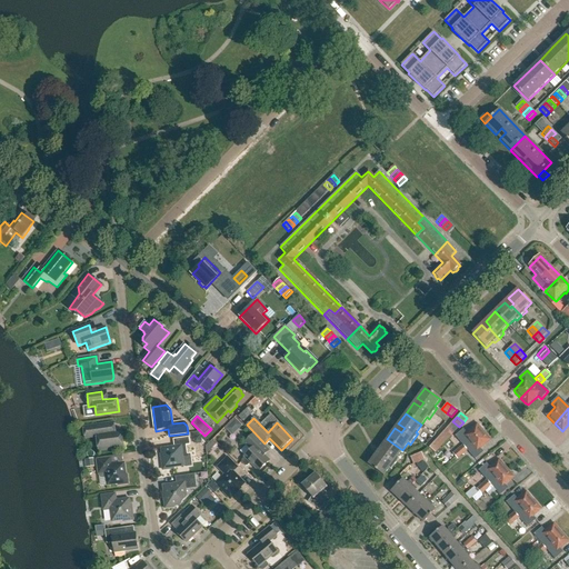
[(232,437),(242,427),(236,419),(226,429),(232,437)]
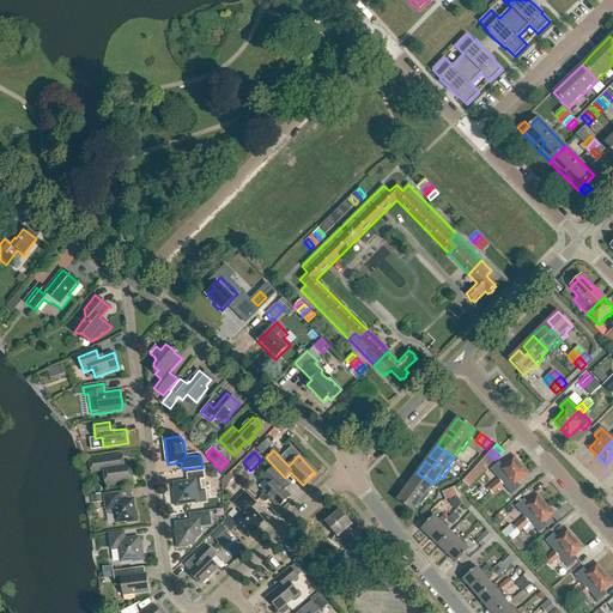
[(495,460),(487,454),(484,459),(491,465),(495,460)]
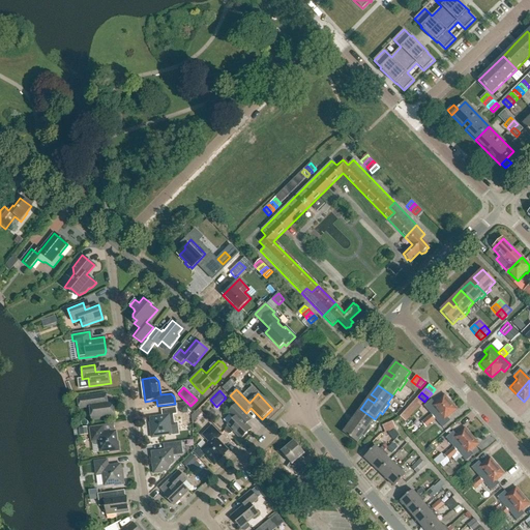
[(92,420),(115,417),(113,401),(108,402),(107,393),(78,398),(80,409),(90,408),(92,420)]
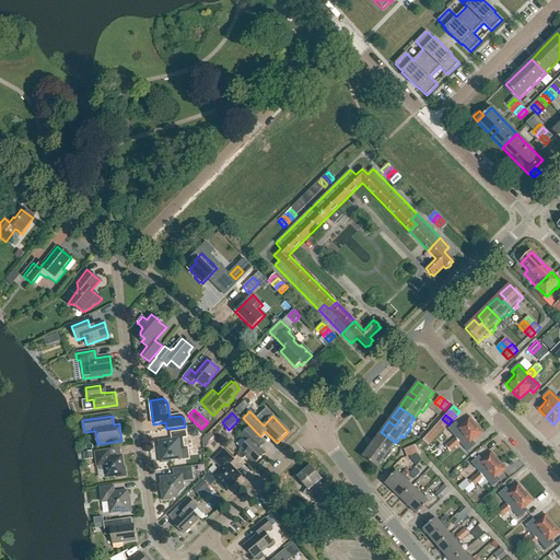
[(458,441),(477,426),(471,419),(470,420),(469,418),(459,427),(456,423),(448,429),(454,435),(458,441)]
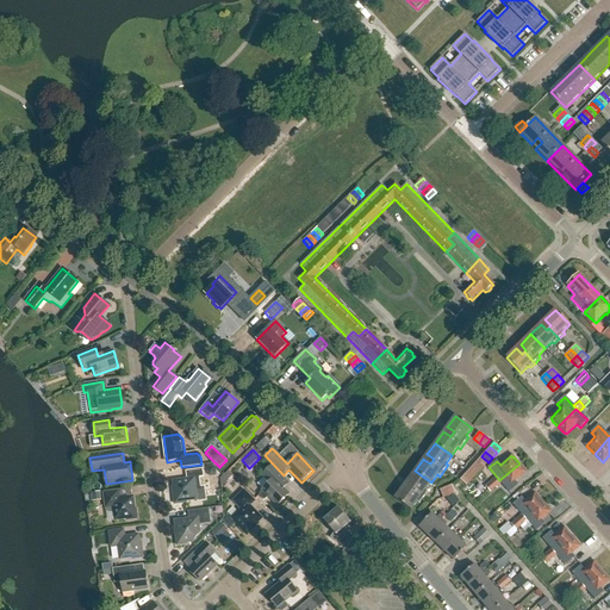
[(489,462),(481,456),(477,461),(484,467),(489,462)]
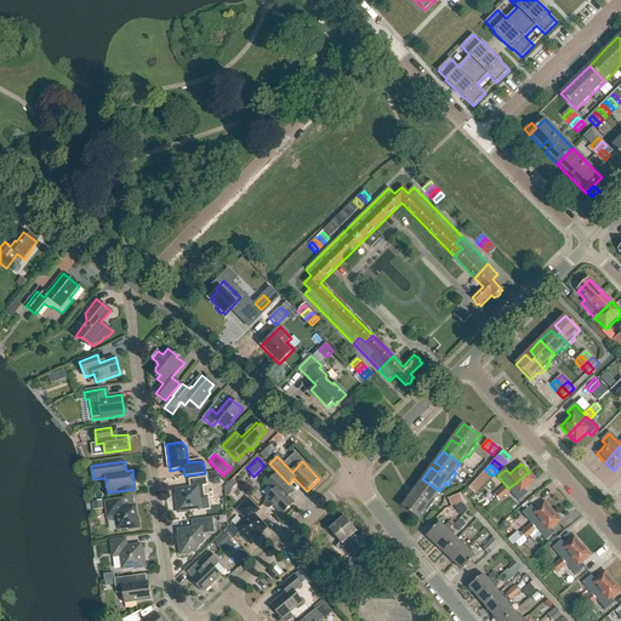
[(493,476),(485,469),(480,474),(488,480),(493,476)]
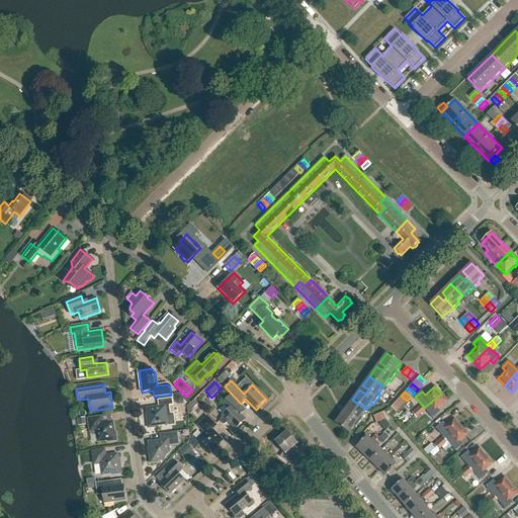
[(445,400),(441,394),(424,408),(433,419),(440,413),(437,409),(446,401),(445,400)]
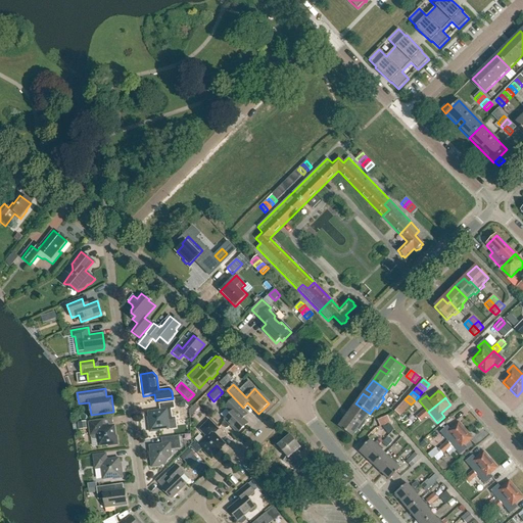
[(238,433),(248,424),(239,415),(243,410),(233,399),(225,407),(232,413),(225,420),(226,421),(223,423),(223,425),(226,429),(228,428),(230,426),(238,433)]
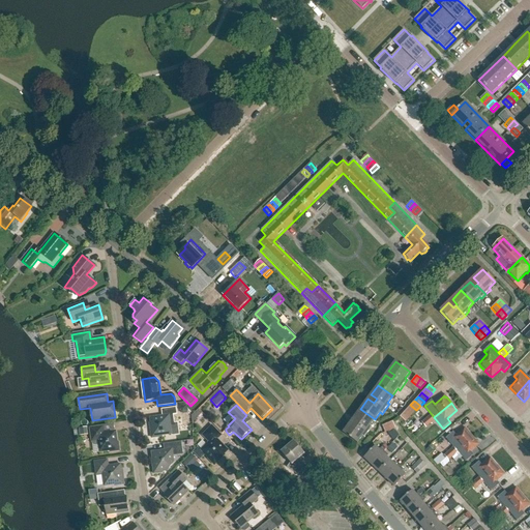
[(416,410),(410,405),(407,409),(413,414),(416,410)]
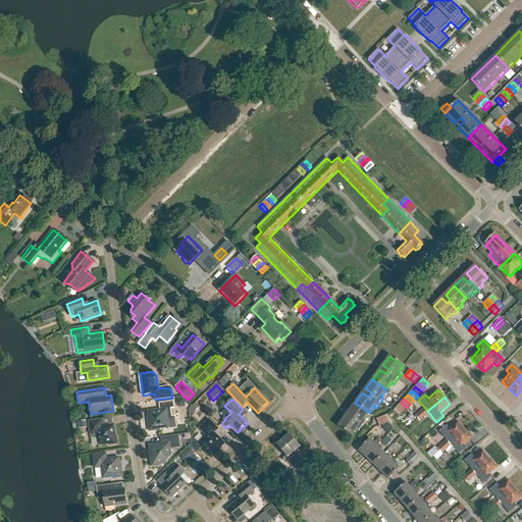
[(171,409),(174,408),(173,402),(159,403),(160,410),(148,412),(150,422),(148,423),(150,431),(159,430),(159,429),(169,428),(168,419),(172,419),(171,409)]
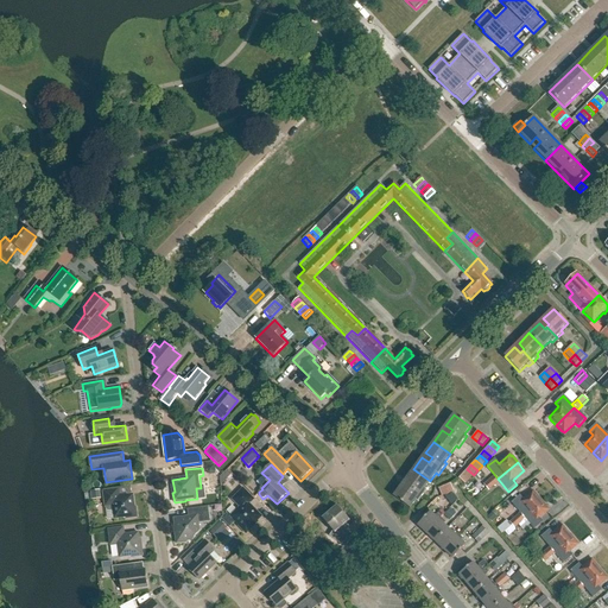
[(424,489),(430,481),(413,469),(405,481),(412,485),(409,489),(401,486),(393,496),(410,508),(416,501),(418,502),(422,496),(426,491),(424,489)]
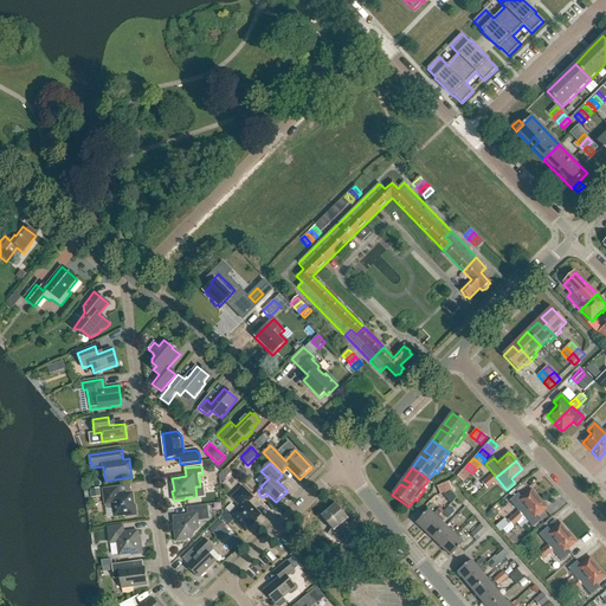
[(472,474),(465,468),(461,472),(468,478),(472,474)]
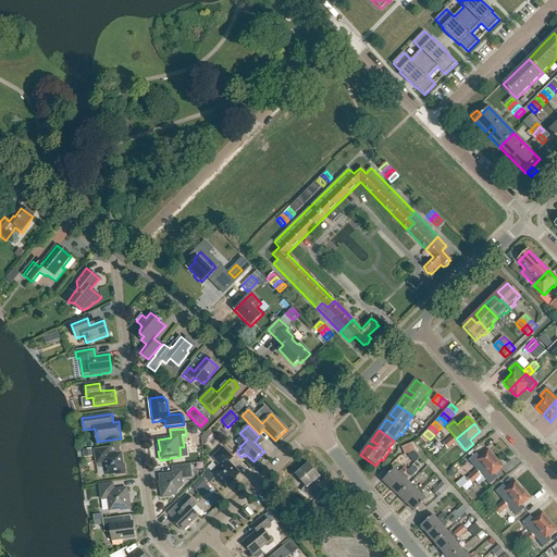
[(430,440),(423,434),(420,437),(426,444),(430,440)]
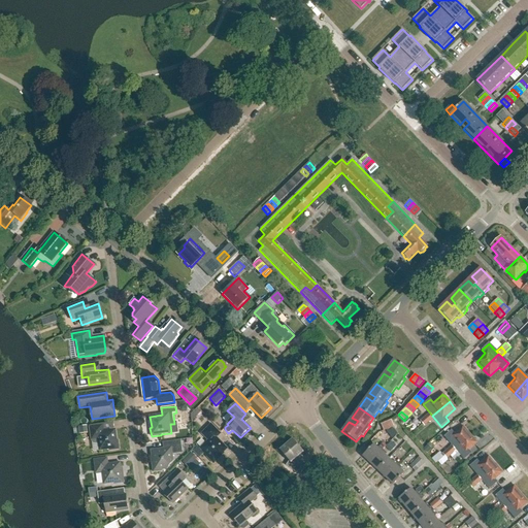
[(429,414),(424,418),(429,423),(433,419),(429,414)]
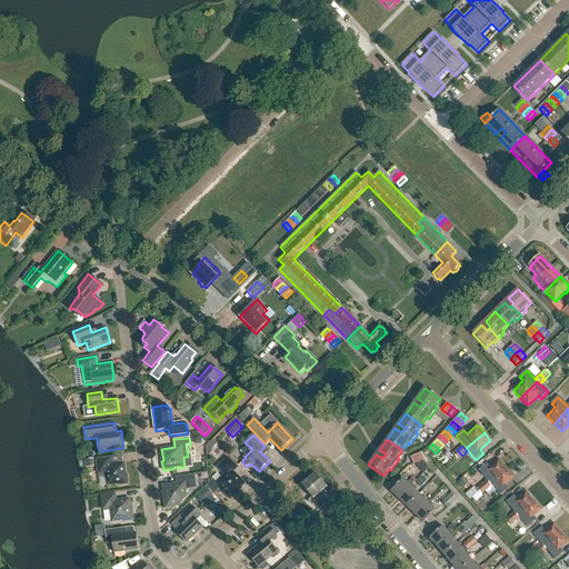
[(462,456),(457,450),(452,455),(458,460),(462,456)]
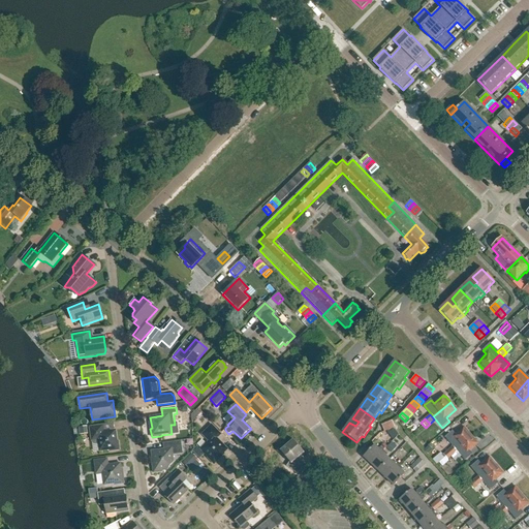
[(392,421),(386,423),(390,430),(395,428),(392,421)]
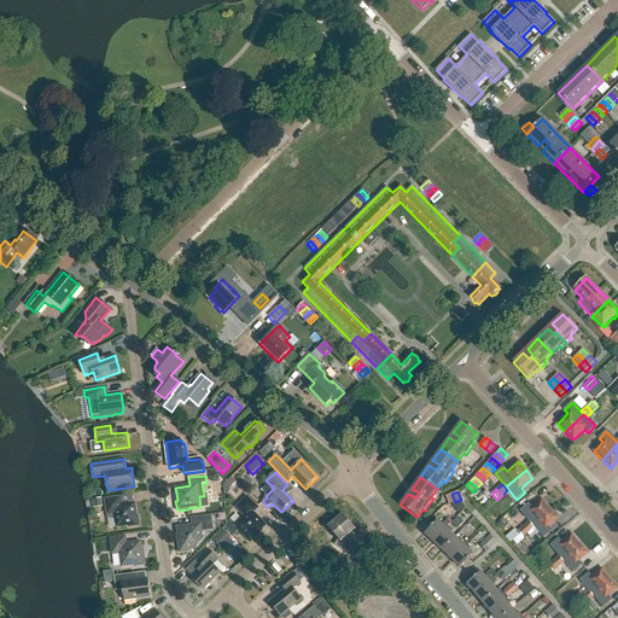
[(455,502),(452,494),(445,496),(449,506),(455,502)]
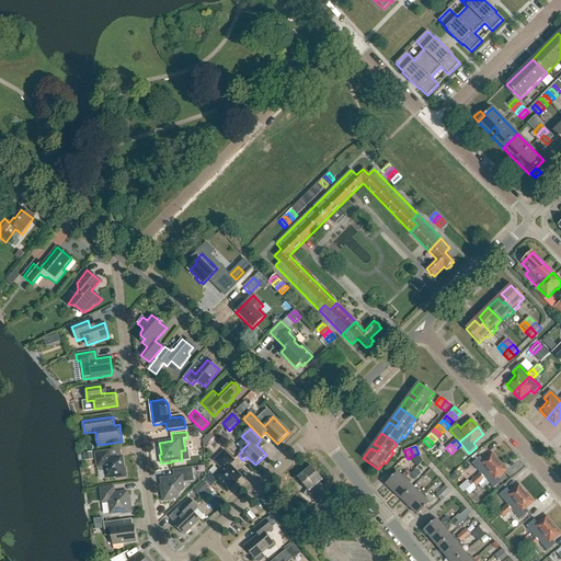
[(442,455),(438,450),(433,456),(436,460),(442,455)]
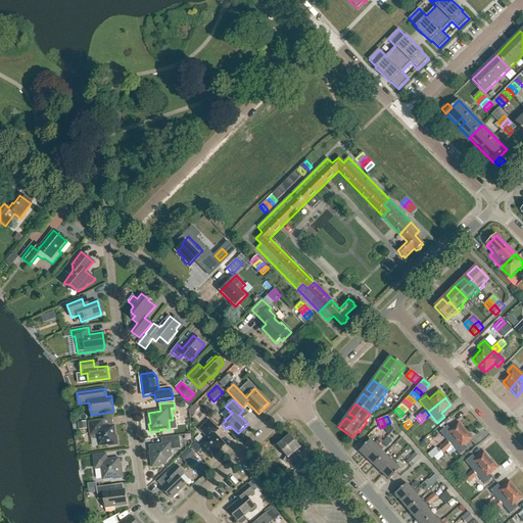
[(109,446),(119,445),(117,436),(116,436),(114,425),(103,427),(102,421),(89,423),(91,437),(94,439),(97,439),(98,446),(108,445),(109,446)]
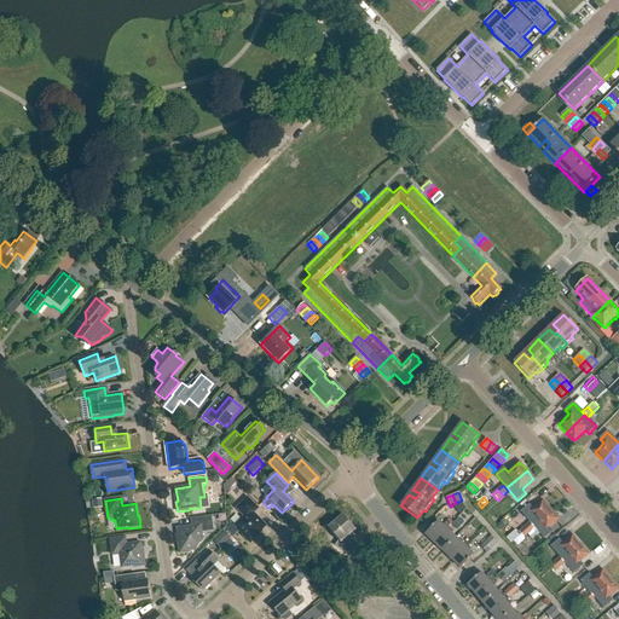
[(258,536),(266,526),(254,514),(259,509),(248,498),(237,509),(242,514),(244,512),(247,514),(235,526),(244,534),(243,536),(250,544),(258,537),(258,536)]
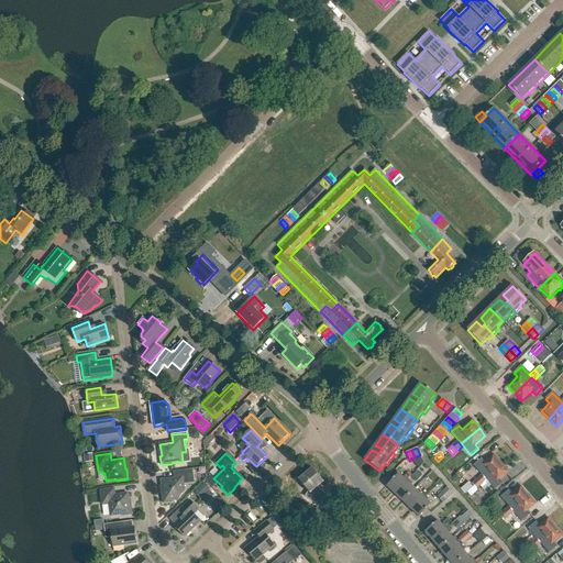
[(85,463),(94,462),(92,454),(84,455),(85,463)]
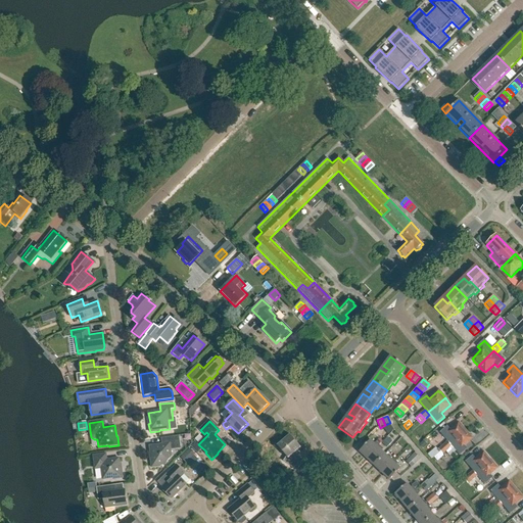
[(450,444),(465,431),(459,423),(450,430),(447,427),(440,433),(445,438),(450,444)]
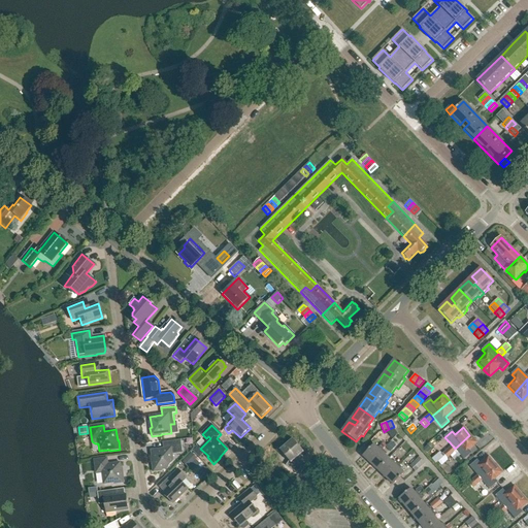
[(476,443),(469,435),(455,449),(460,454),(464,460),(471,454),(468,451),(476,443)]
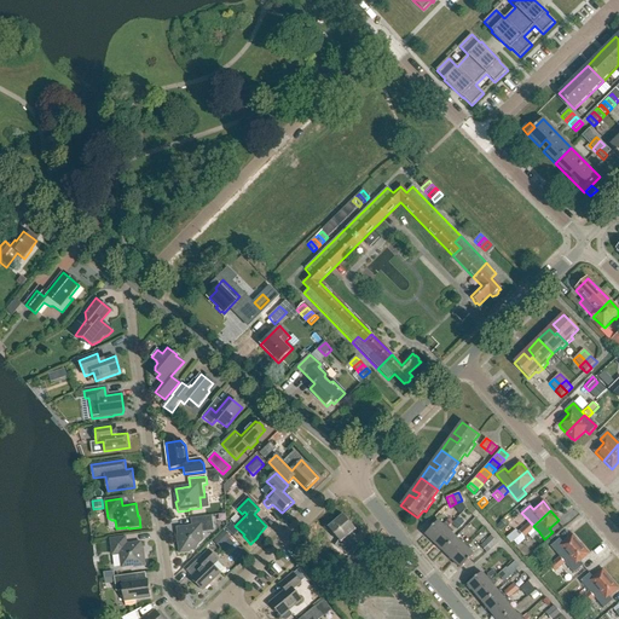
[(455,512),(449,518),(453,522),(460,516),(455,512)]
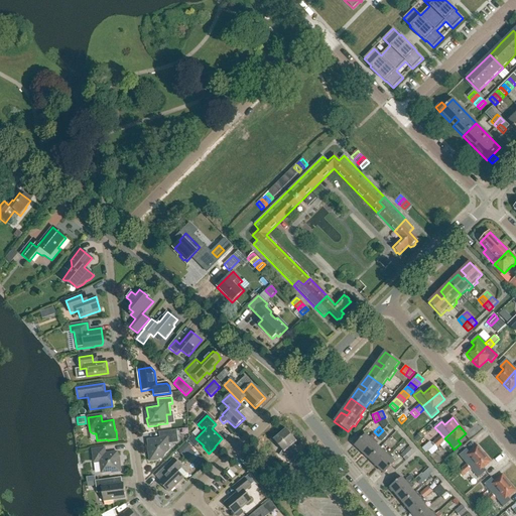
[(270,440),(274,443),(275,442),(282,450),(279,456),(293,465),(300,455),(295,450),(296,448),(292,445),(297,441),(286,429),(276,437),(274,435),(270,440)]
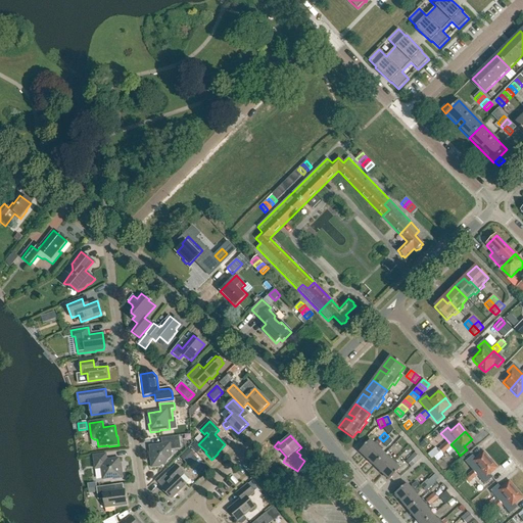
[(171,448),(181,446),(180,436),(161,438),(161,444),(150,446),(151,459),(150,459),(151,468),(160,467),(160,466),(164,465),(172,456),(171,448)]
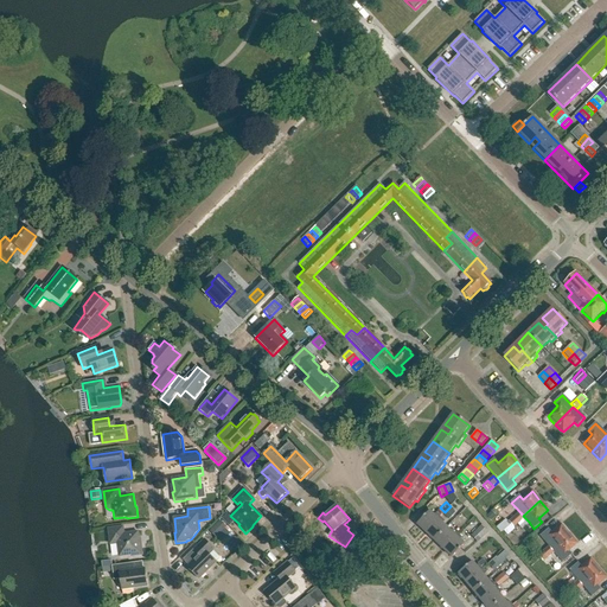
[(453,518),(458,511),(452,508),(447,515),(453,518)]
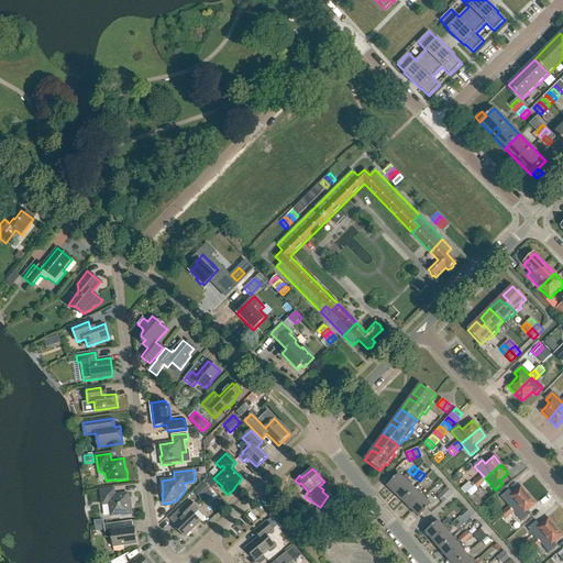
[(396,494),(409,481),(405,476),(404,478),(399,474),(395,478),(394,479),(394,481),(387,486),(396,494)]
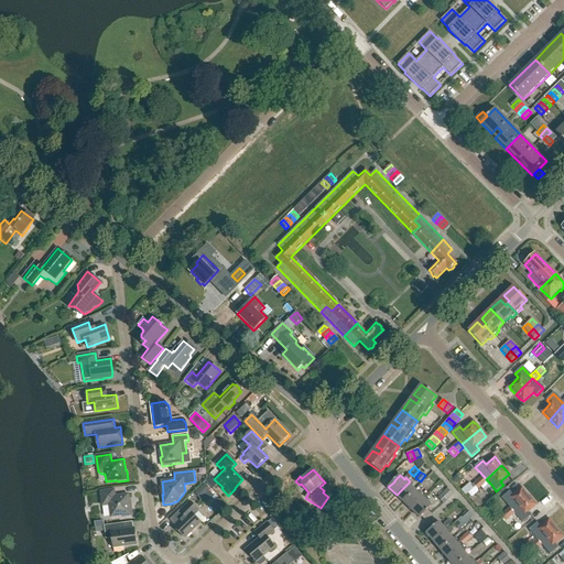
[(213,489),(218,484),(209,476),(205,481),(213,489)]
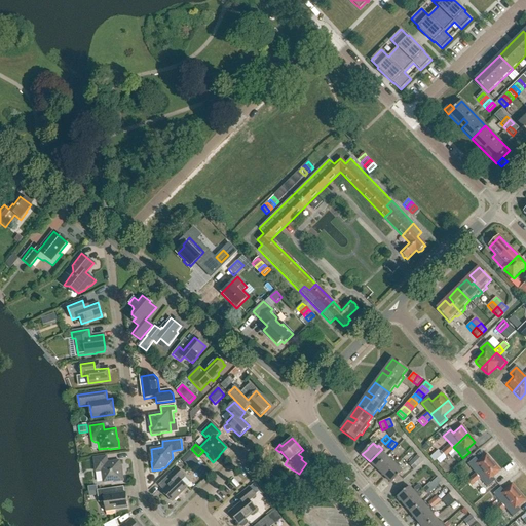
[(450,444),(446,448),(450,453),(454,449),(450,444)]
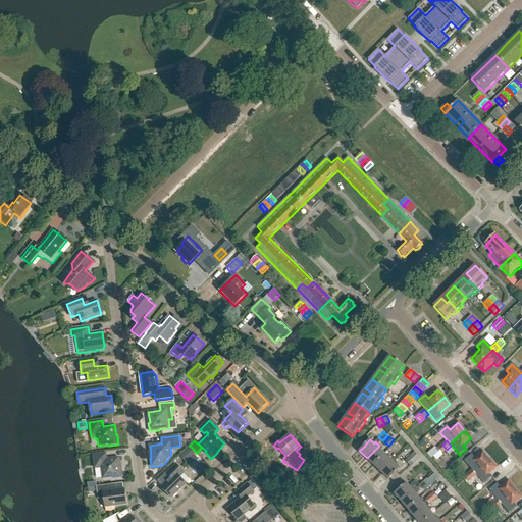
[(447,450),(442,445),(437,449),(441,454),(447,450)]
